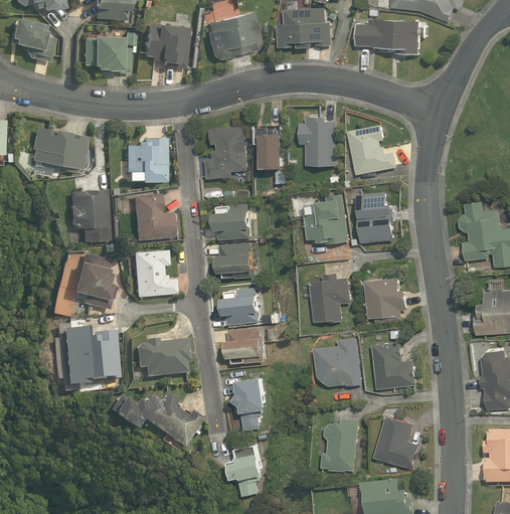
[(39,13),(63,9),(61,0),(11,0),(11,1),(18,6),(31,4),(31,8),(38,7),(39,13)]
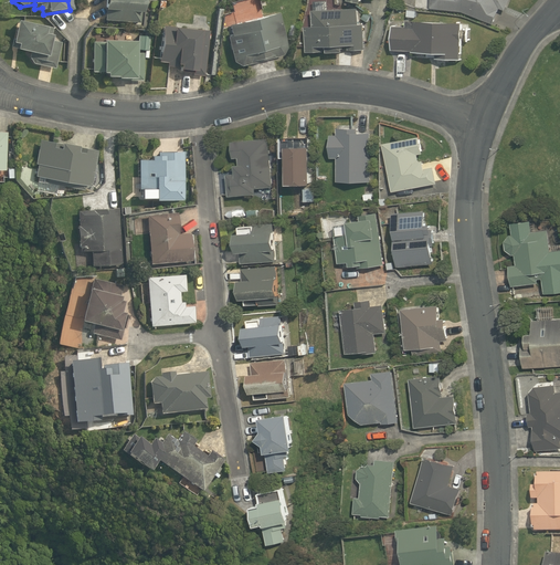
[(101,0),(101,8),(102,8),(101,20),(136,23),(137,12),(139,12),(140,0),(101,0)]
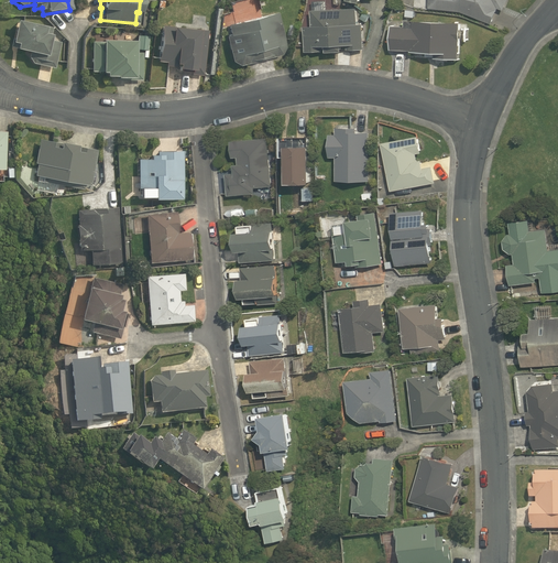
[(501,11),(504,0),(426,0),(425,9),(457,12),(489,25),(494,9),(501,11)]
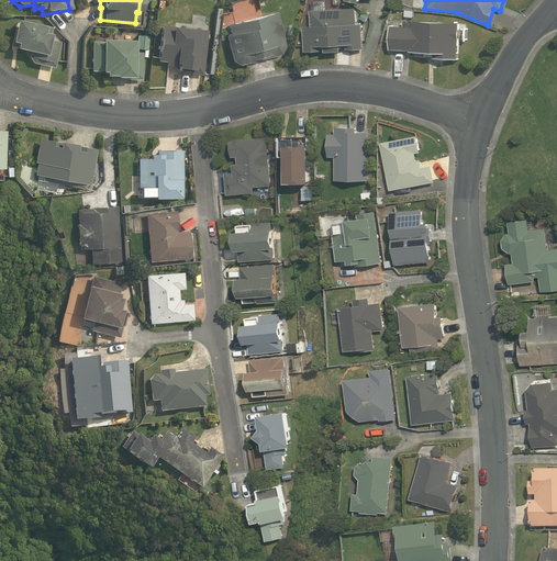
[(341,51),(360,49),(358,24),(354,25),(353,9),(308,11),(309,27),(301,27),(302,53),(323,52),(324,53),(341,52),(341,51)]
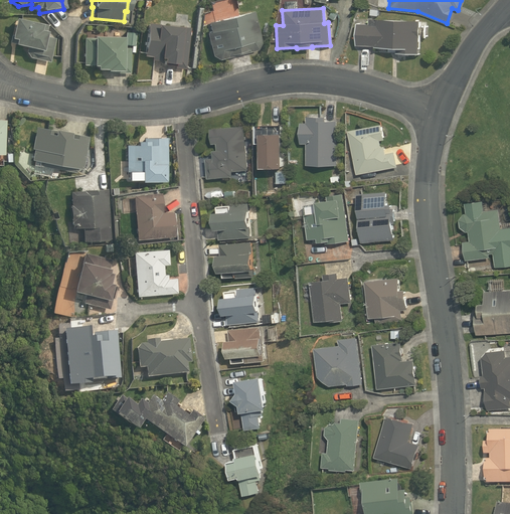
[(258,43),(249,12),(205,23),(207,32),(203,33),(208,56),(216,60),(226,57),(227,55),(237,52),(240,53),(252,50),(258,43)]
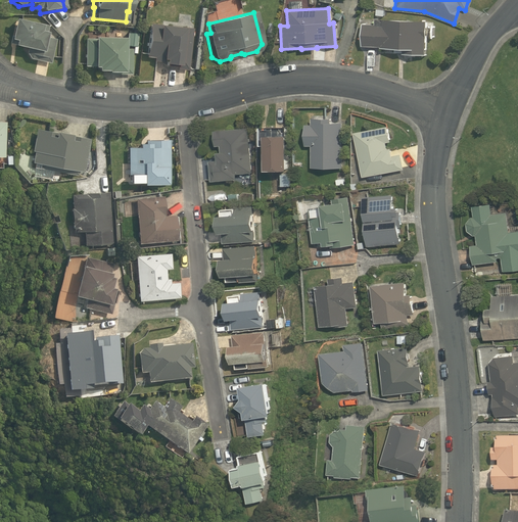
[(27,58),(46,63),(52,40),(43,38),(44,32),(43,31),(44,26),(12,17),(7,38),(12,39),(11,45),(24,47),(22,52),(27,58)]
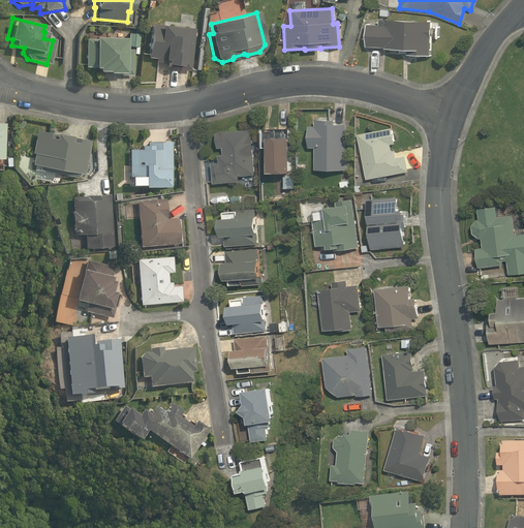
[(378,26),(365,25),(364,47),(382,48),(382,49),(397,50),(397,53),(404,54),(404,56),(429,57),(430,22),(378,19),(378,26)]
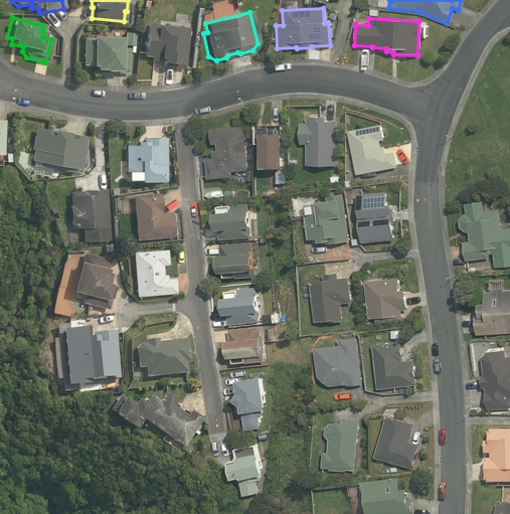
[(164,67),(182,69),(187,28),(180,27),(180,26),(154,23),(154,24),(145,23),(141,56),(148,57),(148,60),(165,62),(164,67)]
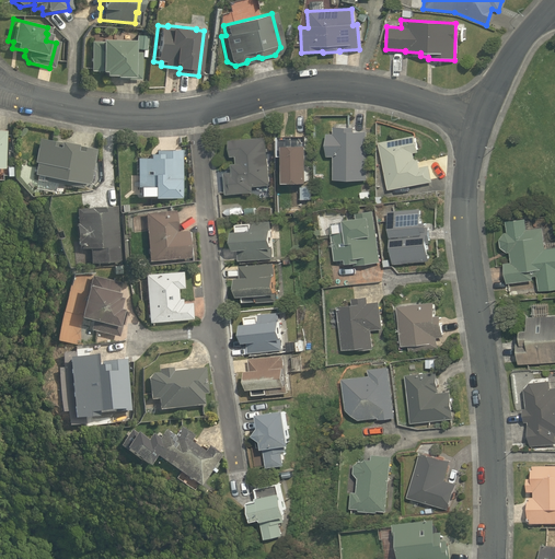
[(143,36),(133,35),(130,49),(142,50),(143,36)]
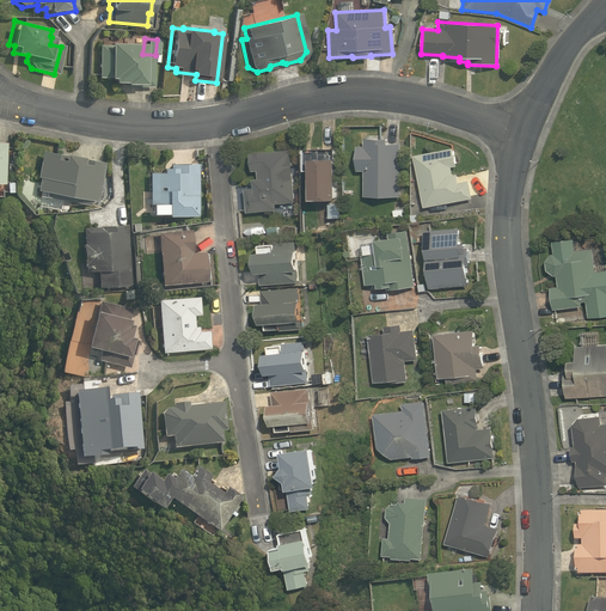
[(124,87),(150,87),(151,57),(142,57),(142,43),(108,43),(108,47),(96,47),(95,79),(109,79),(109,83),(122,83),(122,84),(124,84),(124,87)]
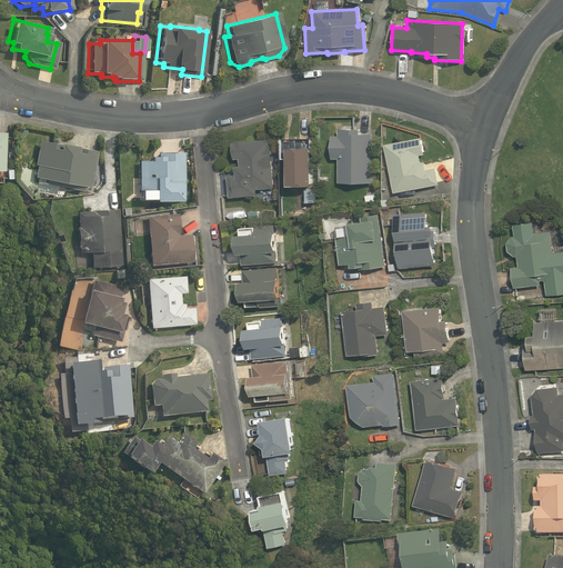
[(337,136),(329,136),(329,159),(334,159),(335,183),(370,183),(369,133),(358,133),(358,129),(337,129),(337,136)]
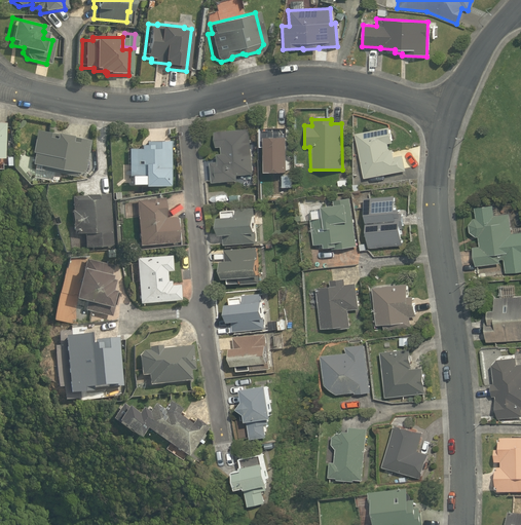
[(392,143),(387,126),(354,134),(362,179),(403,171),(401,155),(393,157),(392,149),(387,150),(386,144),(392,143)]
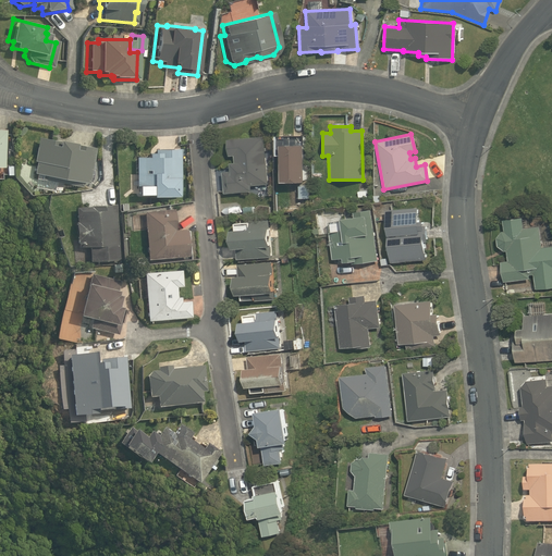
[(306,143),(302,143),(302,135),(276,135),(277,155),(278,155),(277,183),(290,183),(290,181),(306,181),(306,143)]
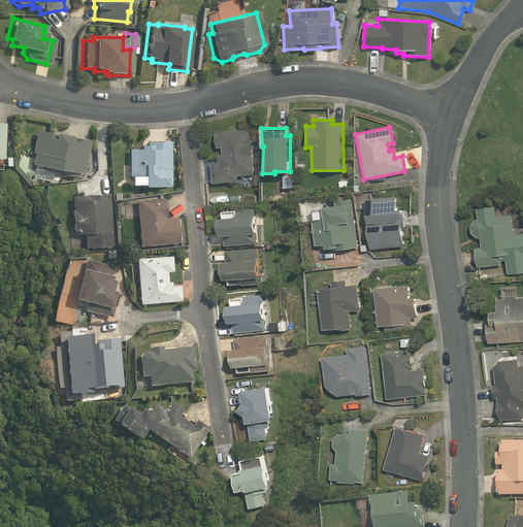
[(217,163),(208,163),(210,184),(237,182),(236,176),(253,174),(249,129),(213,132),(215,149),(220,147),(221,154),(216,154),(217,163)]
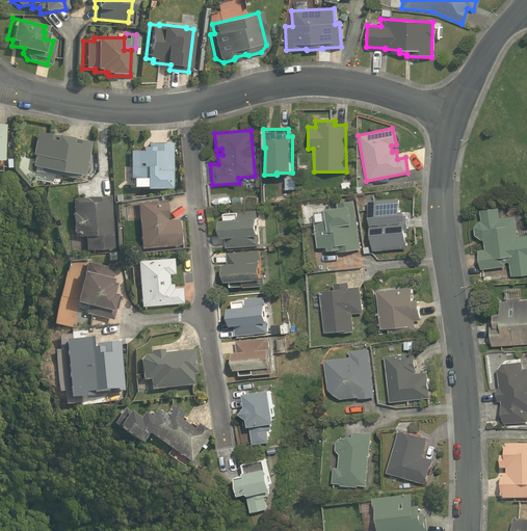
[(29,155),(30,155),(28,165),(31,166),(28,179),(48,183),(50,175),(74,179),(75,175),(80,176),(86,141),(70,138),(70,137),(53,134),(53,135),(33,131),(29,155)]
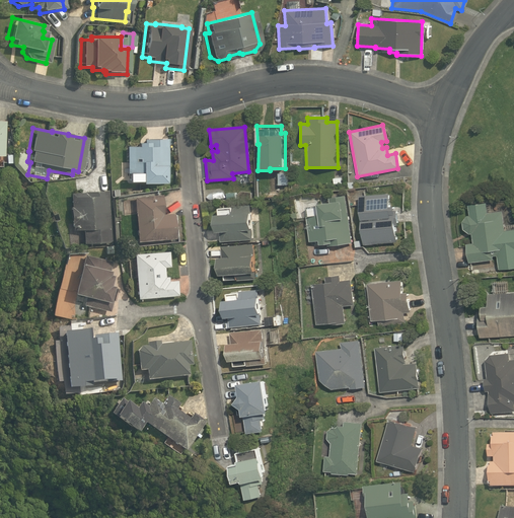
[(138,181),(138,183),(162,183),(162,181),(164,181),(164,140),(141,140),(141,142),(135,142),(135,147),(123,147),(124,173),(126,173),(126,181),(138,181)]
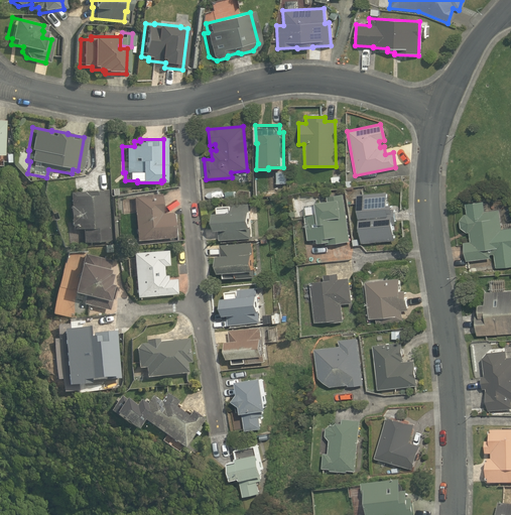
[(79,228),(80,242),(107,240),(104,189),(80,190),(80,191),(67,192),(68,206),(67,207),(67,223),(69,223),(69,228),(79,228)]
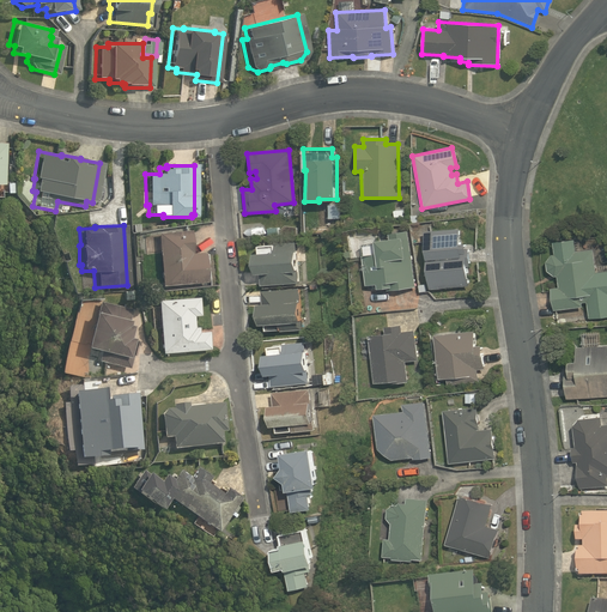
[(457,228),(423,230),(428,289),(467,286),(466,266),(467,265),(466,248),(465,248),(465,242),(459,243),(457,228)]
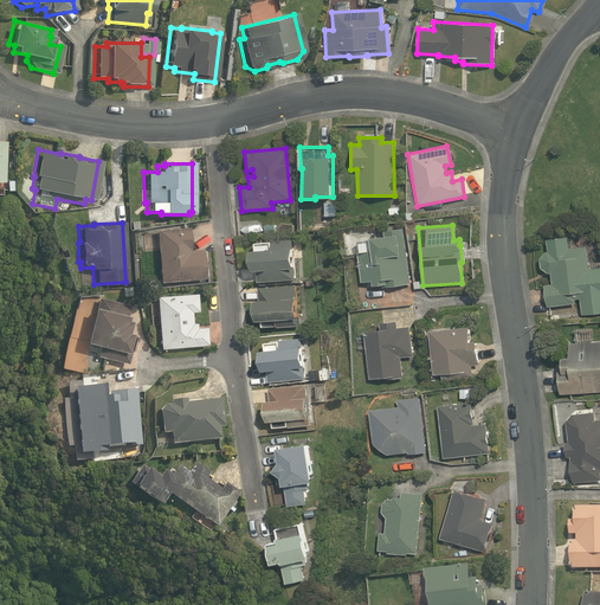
[(185,227),(152,230),(156,283),(202,280),(200,250),(186,251),(185,227)]
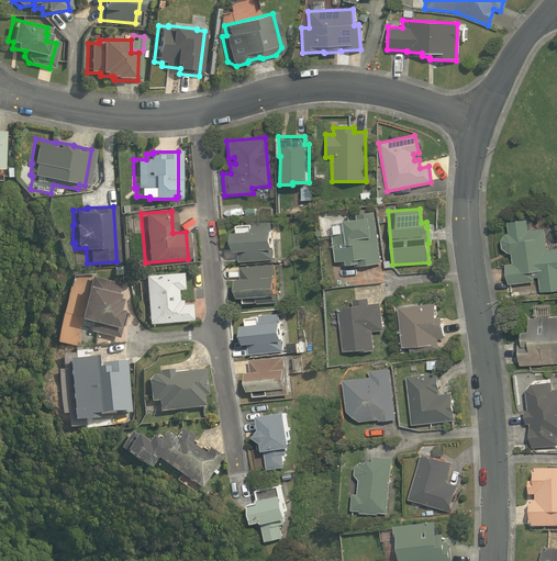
[(346,223),(332,225),(333,234),(330,234),(334,262),(345,260),(345,265),(354,264),(354,267),(379,264),(372,211),(355,214),(355,217),(345,219),(346,223)]
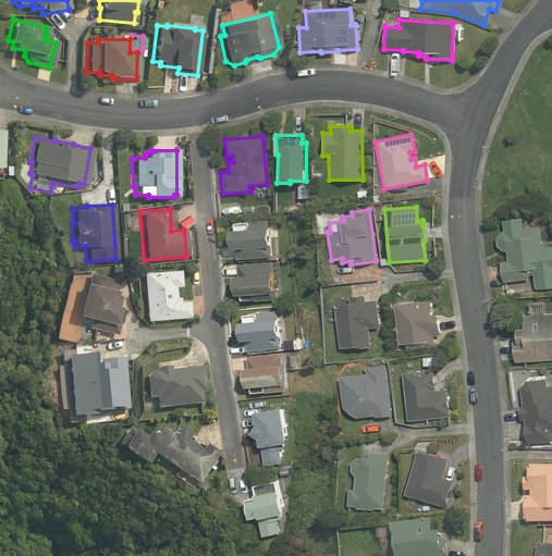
[(505,261),(499,262),(501,282),(531,279),(534,291),(551,287),(551,246),(540,248),(537,226),(522,229),(520,218),(501,220),(502,231),(500,231),(495,238),(495,246),(502,251),(504,250),(505,261)]
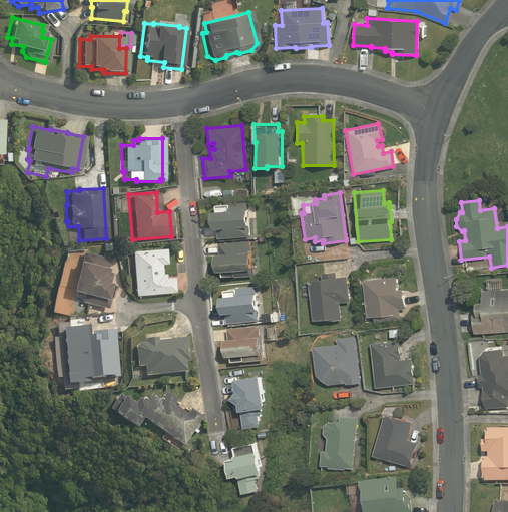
[(215,228),(216,238),(248,236),(247,224),(250,224),(249,208),(246,208),(246,201),(214,203),(215,210),(213,210),(214,228),(215,228)]
